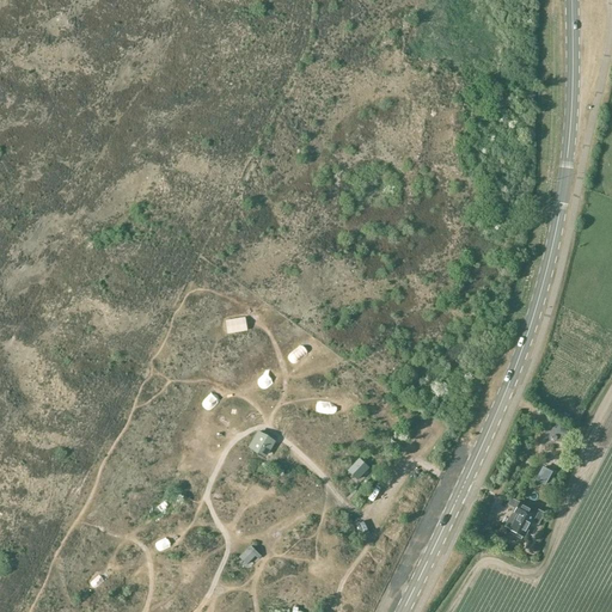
[(259,432),(250,448),(264,457),(274,440),(259,432)]
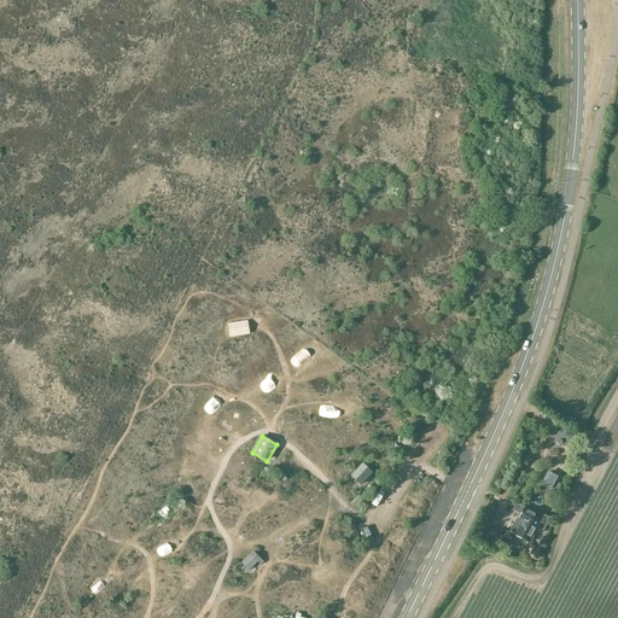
[(361,485),(373,472),(363,462),(351,476),(361,485)]
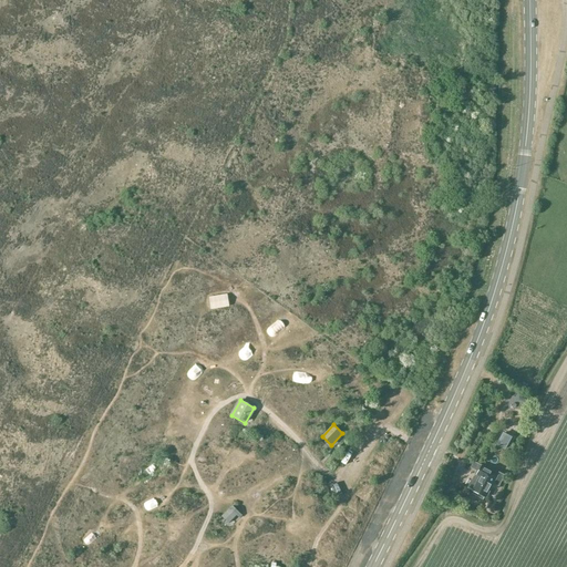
[(514,437),(503,431),(498,440),(509,445),(514,437)]
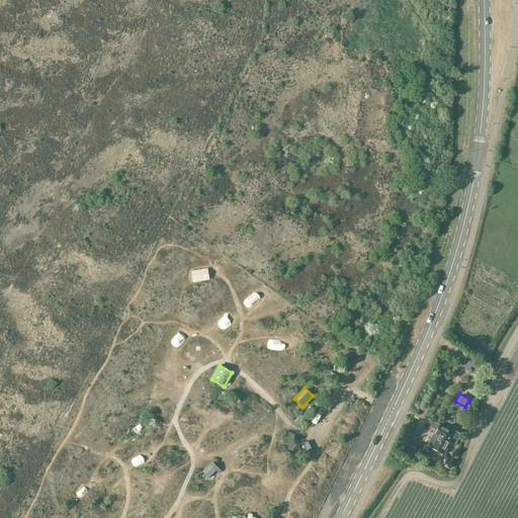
[(432,446),(431,448),(432,448),(431,451),(440,456),(442,453),(444,454),(451,441),(454,434),(455,433),(440,425),(435,434),(438,436),(435,441),(432,446)]
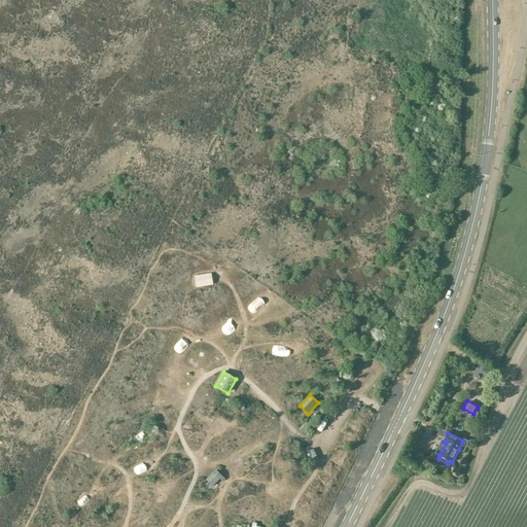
[(212,487),(222,477),(215,470),(206,481),(212,487)]
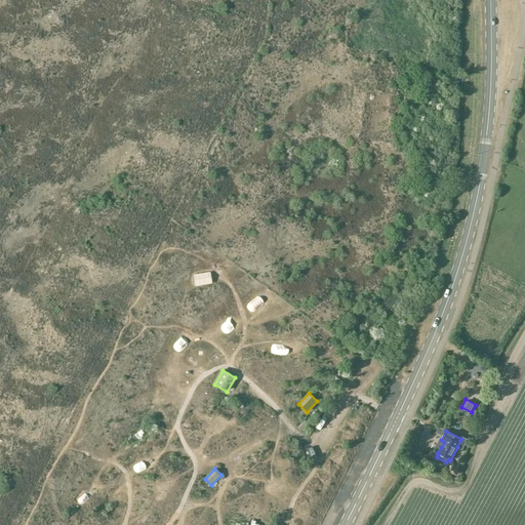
All buildings are outlined.
